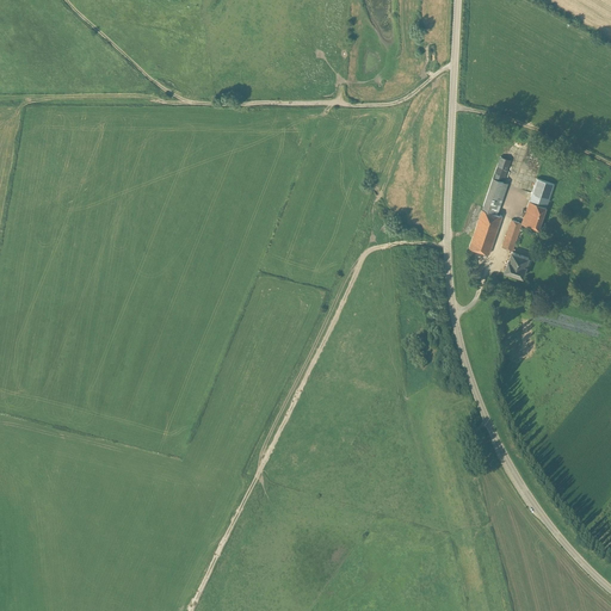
[(511,162),(501,159),(469,247),(488,254),(501,216),(497,215),(508,181),(505,180),(511,162)]
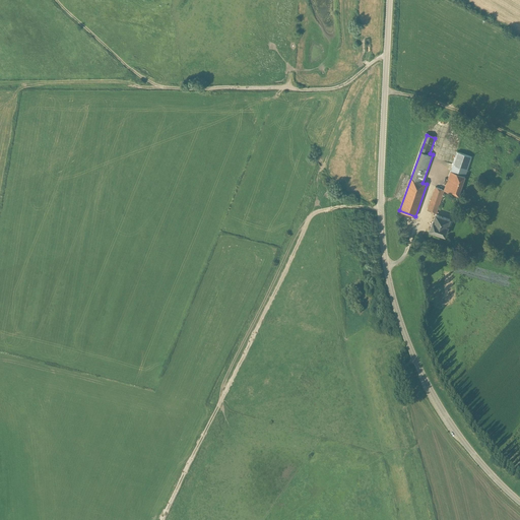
[(472,156),(457,151),(444,190),(459,195),(465,177),(472,156)]
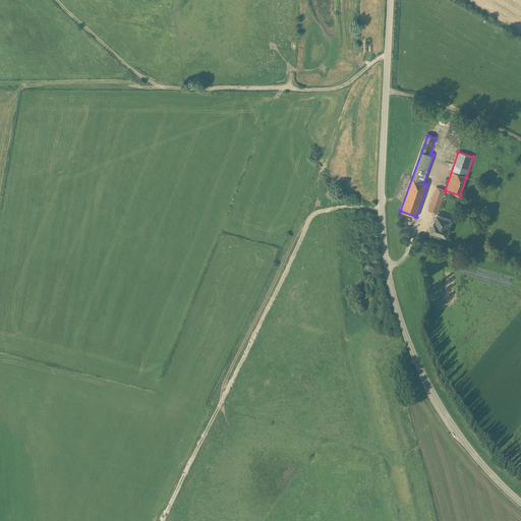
[(438,214),(445,190),(436,187),(428,211),(438,214)]
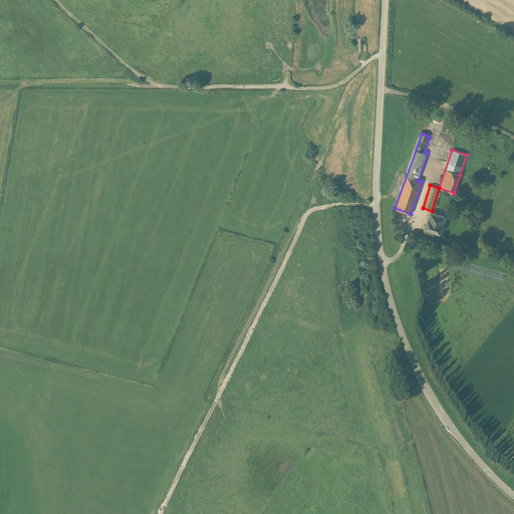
[(430,219),(443,224),(446,217),(431,212),(430,219)]
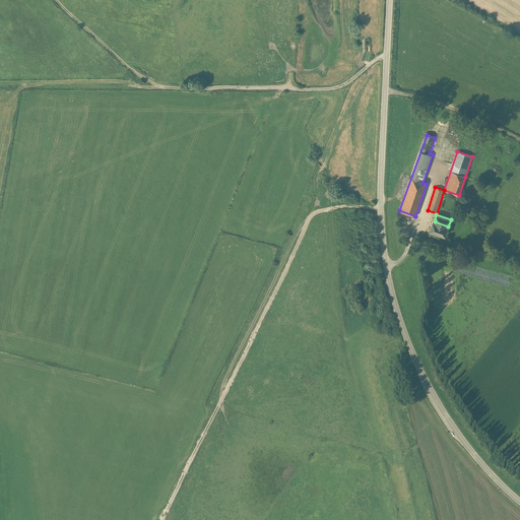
[(433,221),(431,232),(445,236),(448,226),(435,221),(433,221)]
